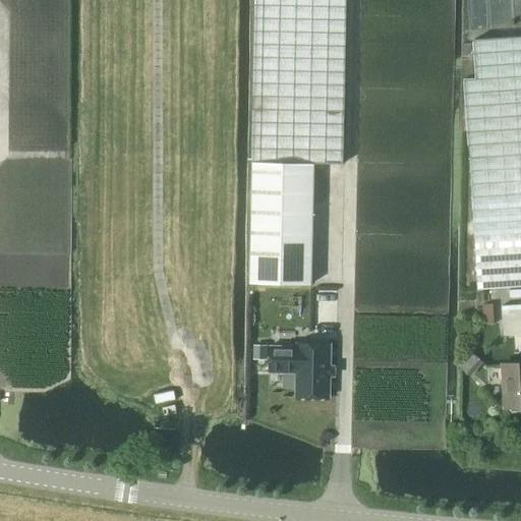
[(251,162),(249,284),(310,285),(313,164),(342,165),(345,0),(254,0),(254,49),(251,162)]
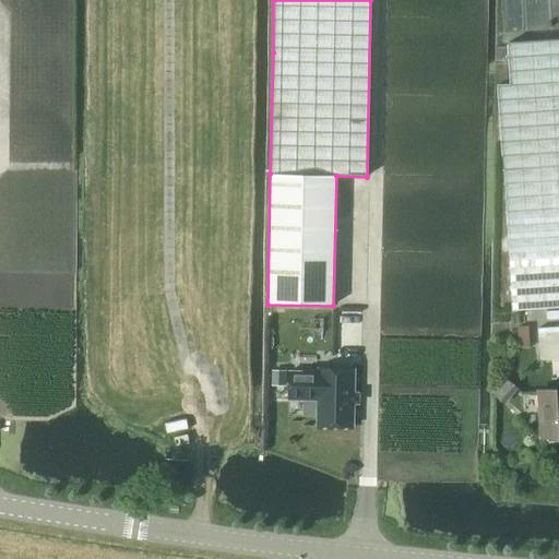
[(511,84),(498,85),(506,200),(509,253),(558,249),(558,39),(508,43),(511,84)]
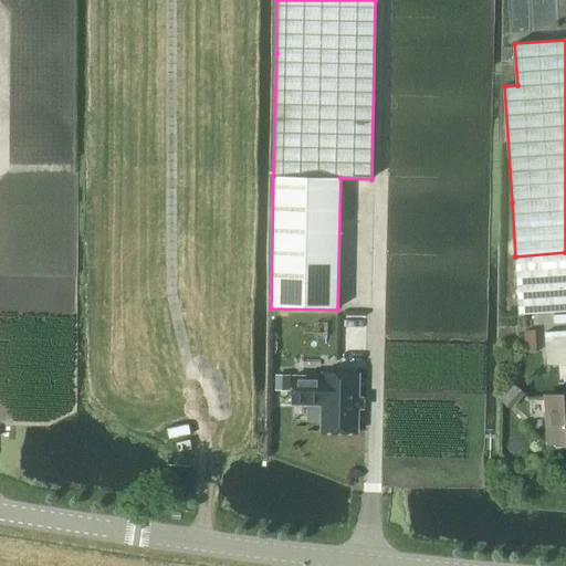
[(565,252),(515,257),(519,316),(565,312),(565,252)]
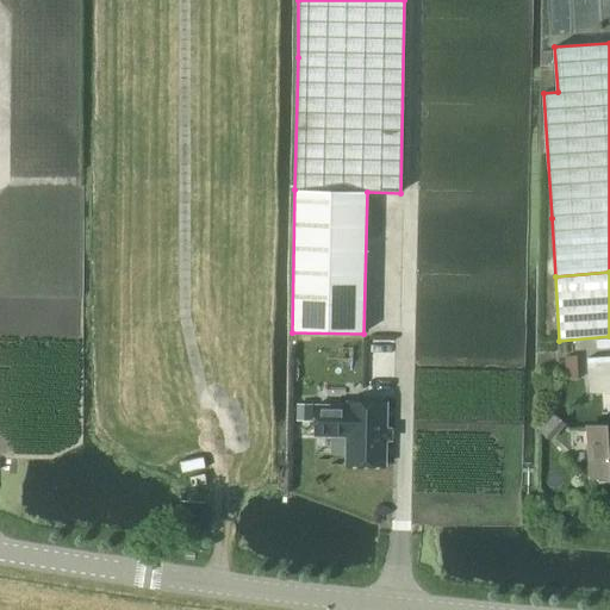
[(596,374),(587,374),(589,393),(609,392),(609,356),(596,359),(596,374)]
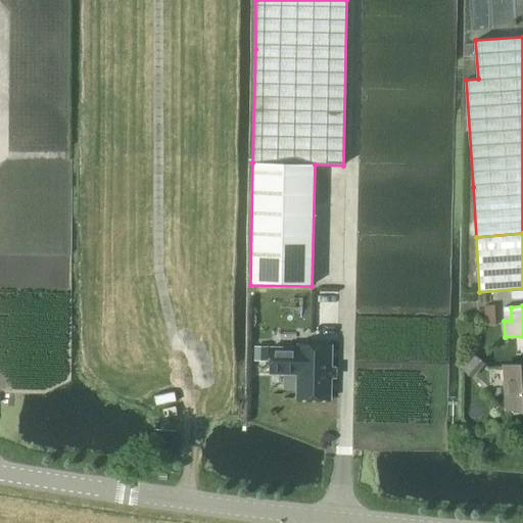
[(296,346),(270,346),(270,372),(296,372),(296,396),(330,396),(330,342),(296,342),(296,346)]
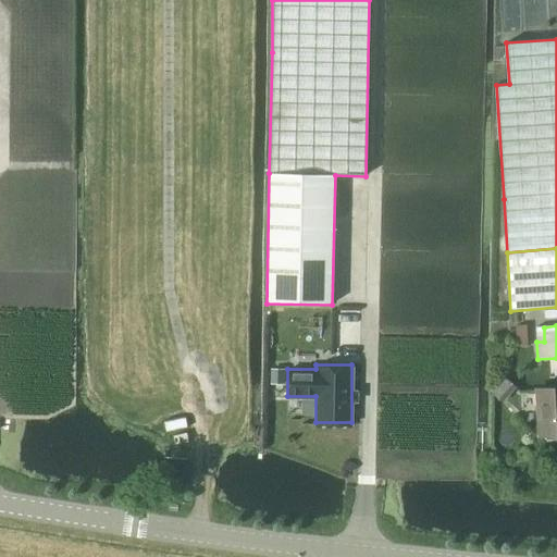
[(271,370),(271,383),(284,383),(284,370),(271,370)]
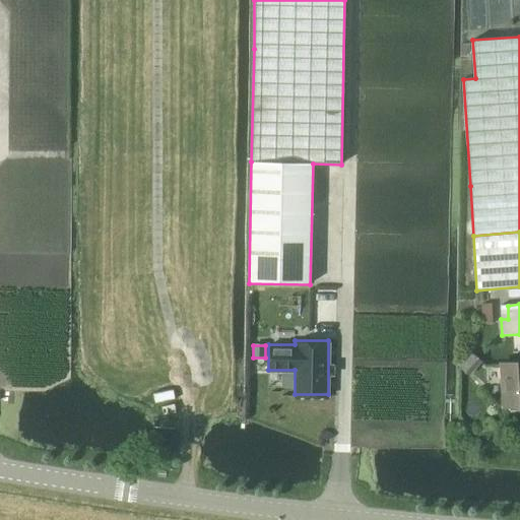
[(470,352),(458,366),(470,376),(481,363),(470,352)]
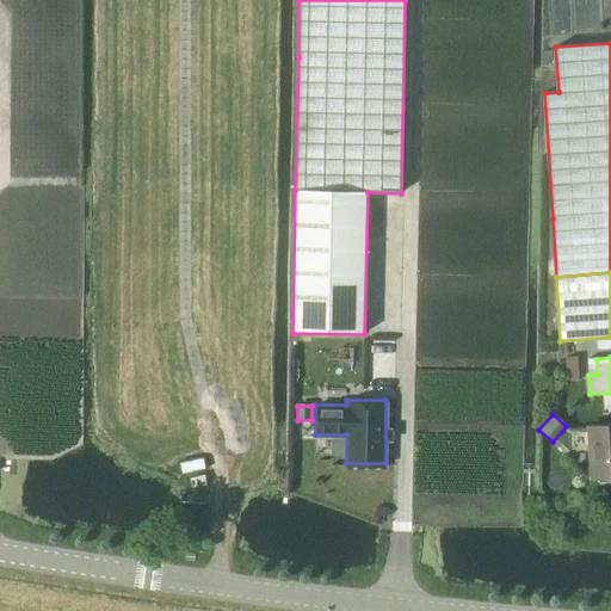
[(610,427),(586,430),(590,481),(594,480),(597,485),(608,483),(610,479),(610,427)]
